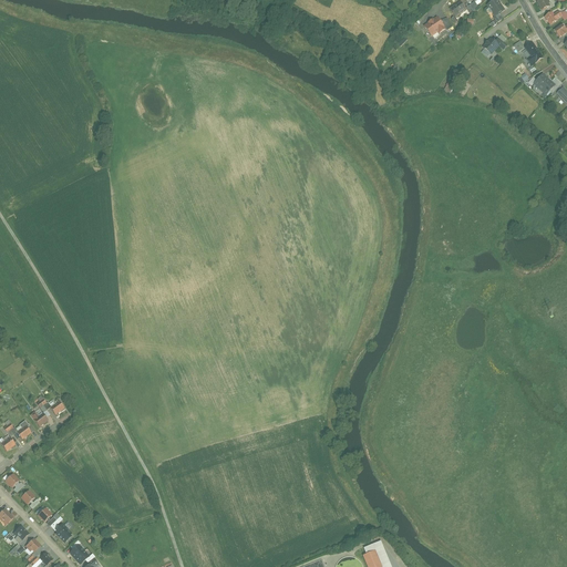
[(496,18),(506,11),(498,0),(497,0),(488,7),(496,18)]
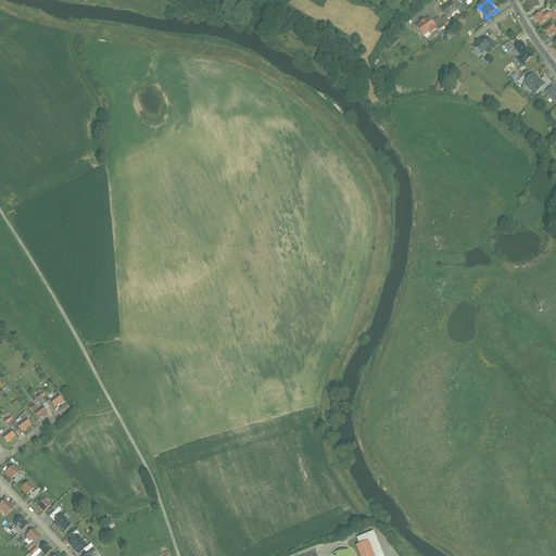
[(531,11),(540,7),(536,0),(532,0),(527,2),(531,11)]
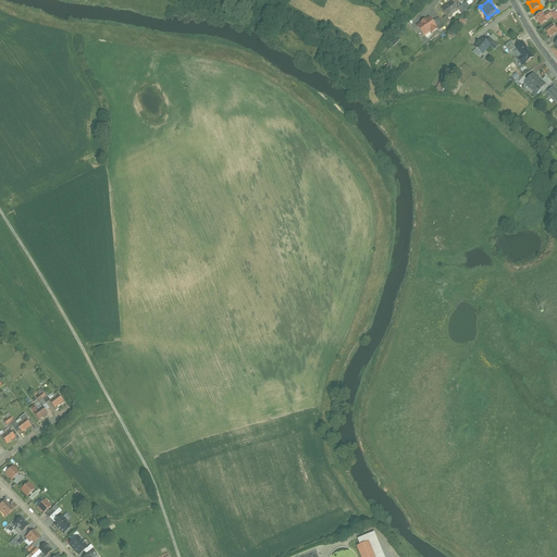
[(453,2),(443,9),(448,17),(459,10),(453,2)]
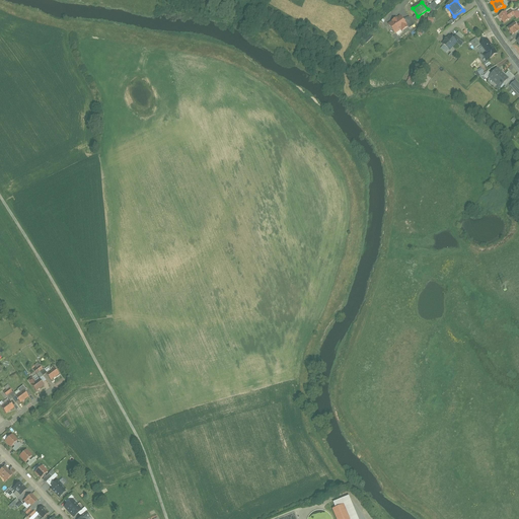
[(435,2),(428,7),(431,11),(438,6),(435,2)]
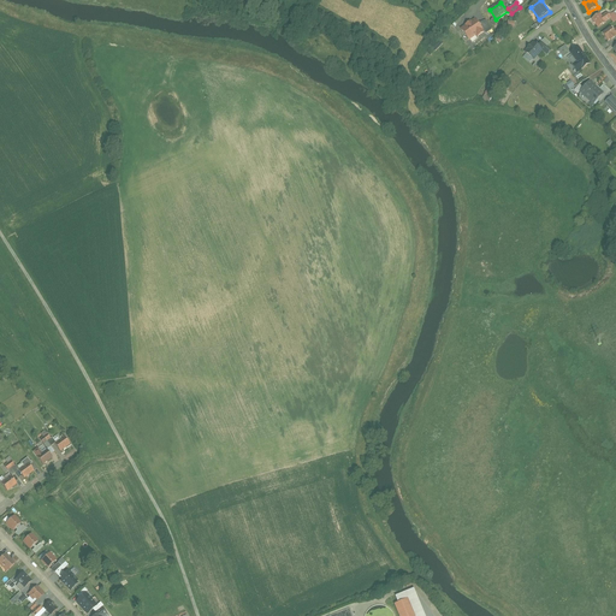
[(592,19),(599,29),(612,19),(608,13),(603,17),(600,13),(592,19)]
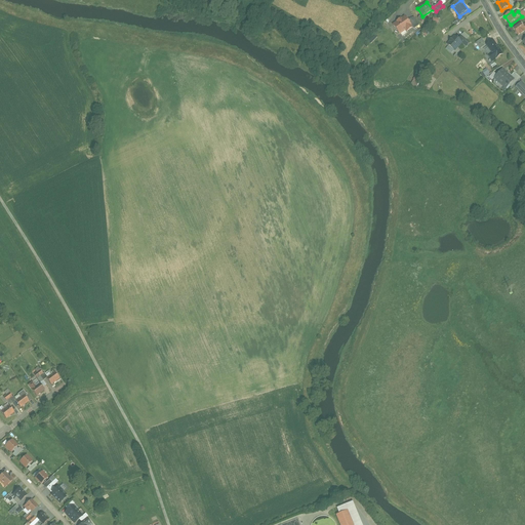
[(405,16),(393,26),(400,35),(406,31),(407,33),(413,28),(405,16)]
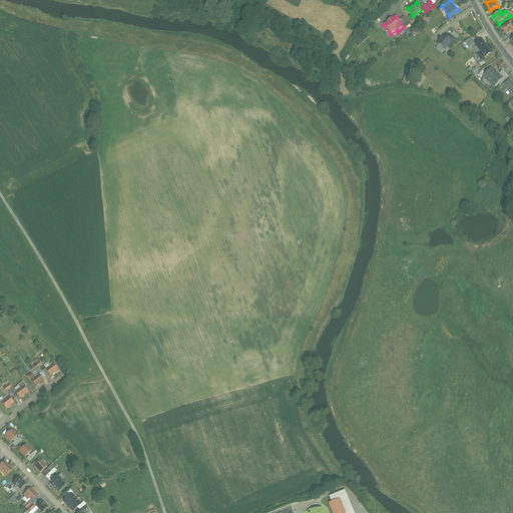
[(406,28),(411,25),(406,17),(400,21),(406,28)]
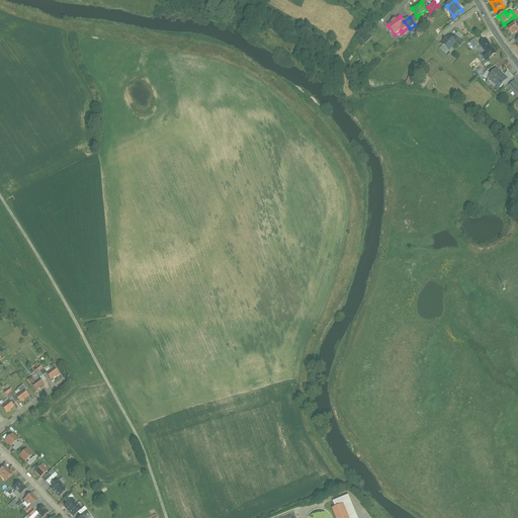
[(517,32),(517,31),(517,30),(517,24),(516,26),(514,24),(507,29),(512,35),(514,33),(515,35),(517,32)]
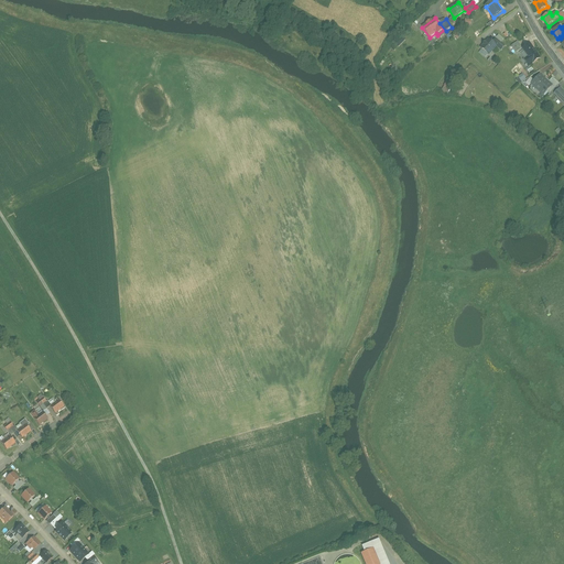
[(489,56),(497,47),(502,52),(506,46),(496,38),(492,41),(490,39),(481,49),(489,56)]
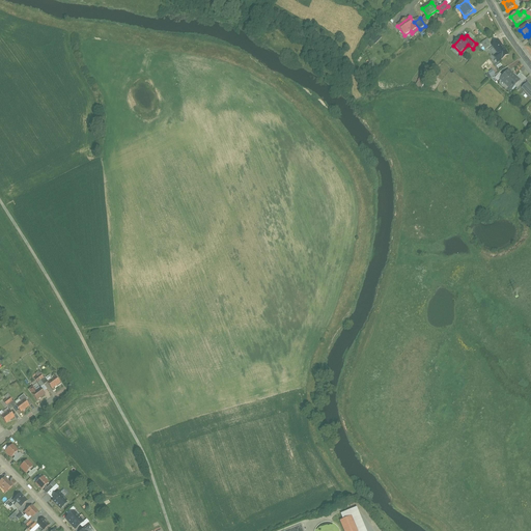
[(371,44),(374,46),(381,38),(379,36),(371,44)]
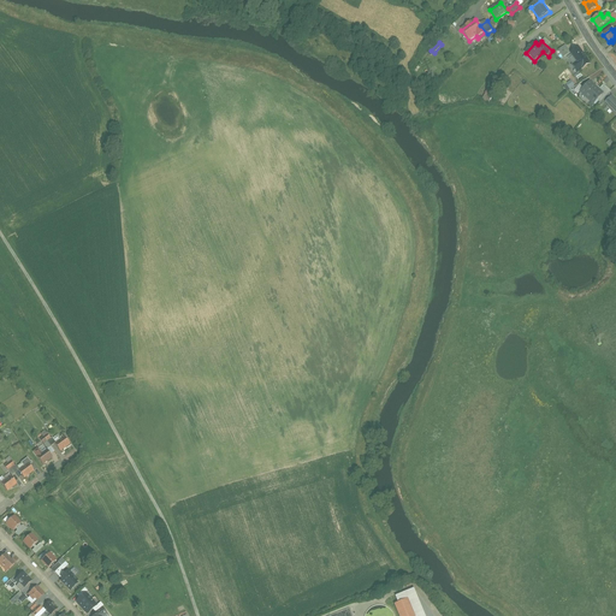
[(563,59),(570,53),(564,43),(557,48),(563,59)]
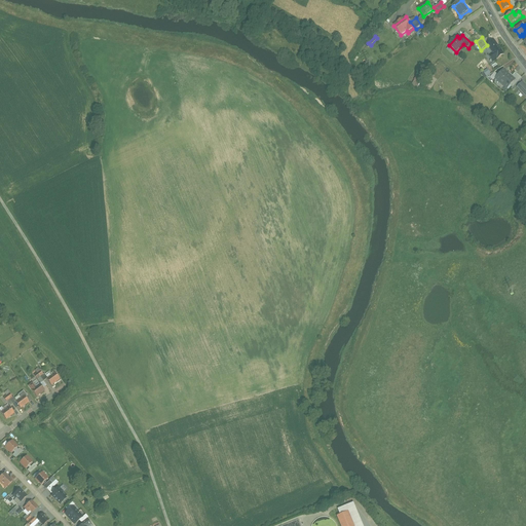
[(494,64),(505,55),(495,41),(488,46),(493,54),(489,57),(494,64)]
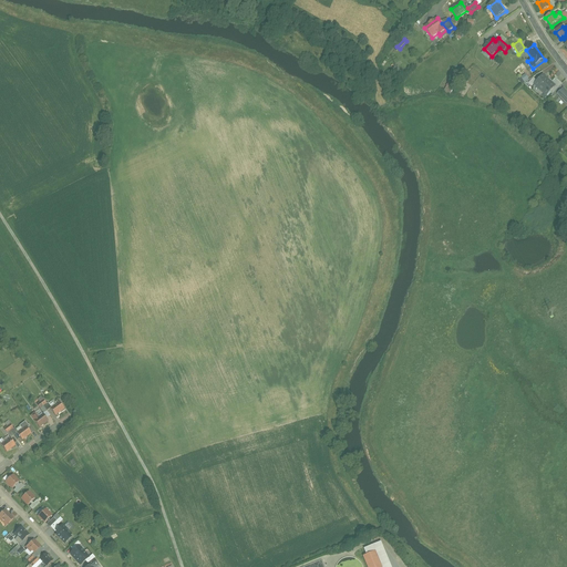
[(547,98),(557,86),(544,75),(534,86),(547,98)]
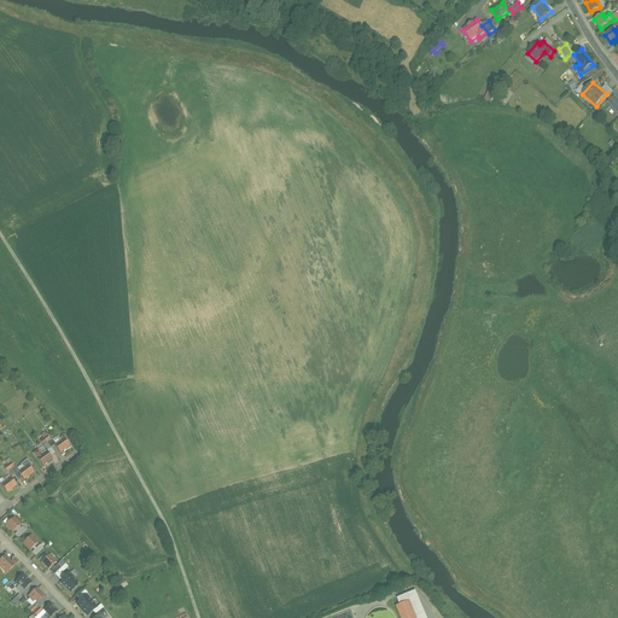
[(47,442),(51,439),(45,431),(41,435),(47,442)]
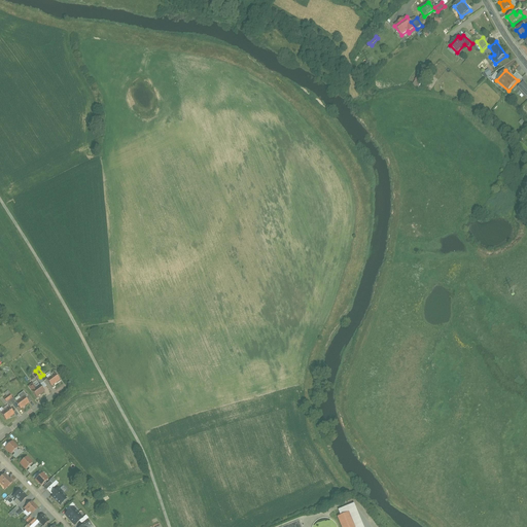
[(46,380),(51,386),(60,380),(55,373),(47,378),(46,379),(46,380)]
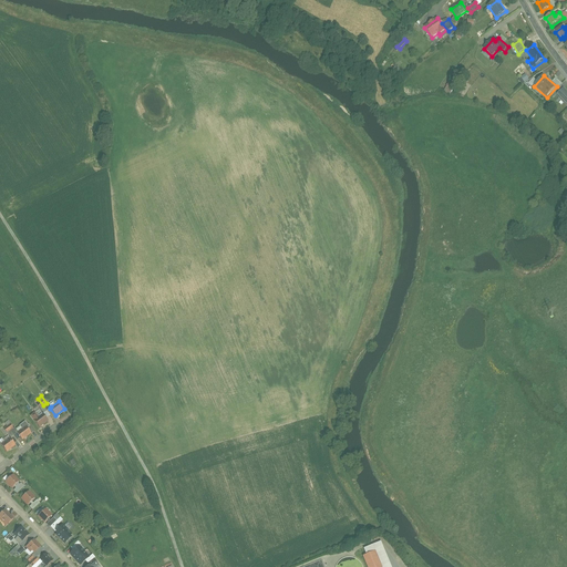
[(30,415),(39,428),(48,421),(43,414),(39,416),(35,412),(30,415)]
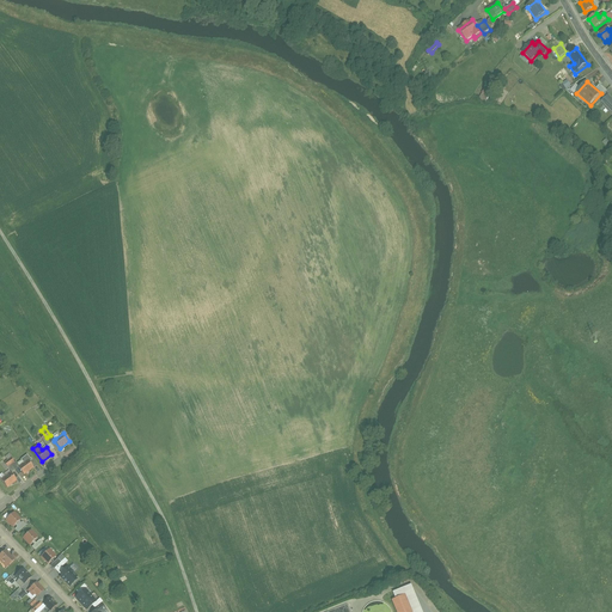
[(19,469),(24,476),(34,469),(34,467),(29,461),(32,460),(31,458),(30,459),(28,454),(20,459),(23,463),(19,466),(18,467),(19,469)]
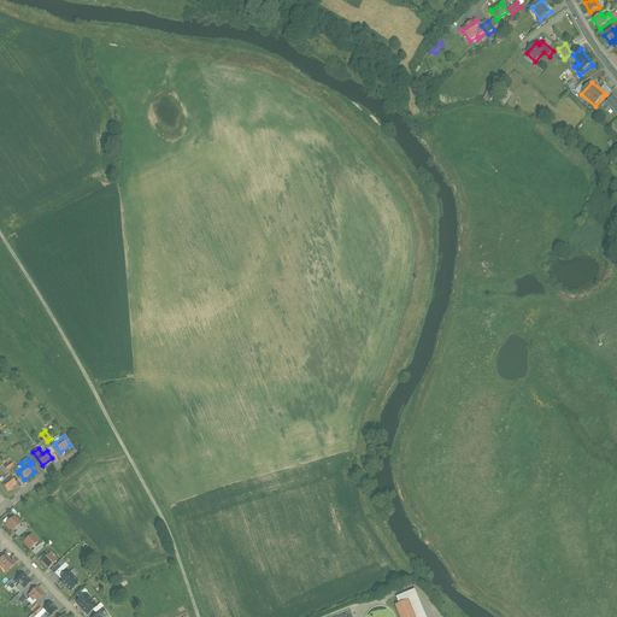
[(11,460),(4,466),(7,471),(9,471),(11,469),(15,466),(11,460)]
